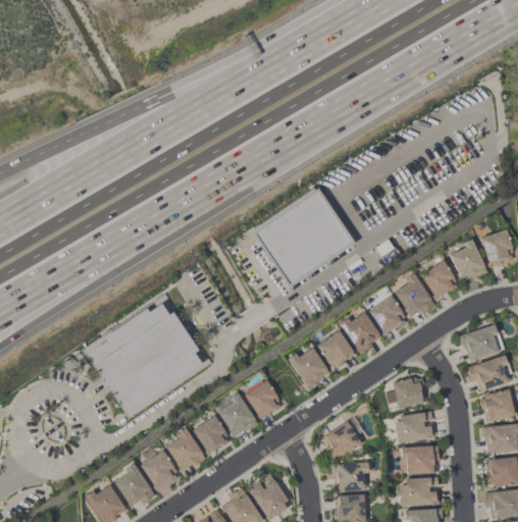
[(355,244),(290,289),(252,232),(318,189),(355,244)]
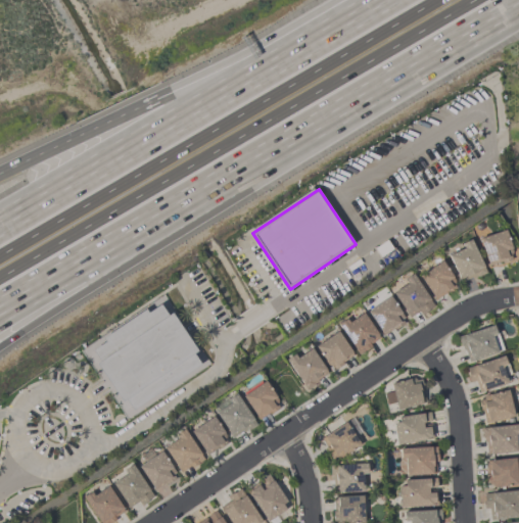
[(491,266),(482,238),(508,230),(515,250),(515,251),(515,253),(513,255),(515,259),(505,263),(505,262),(491,266)]
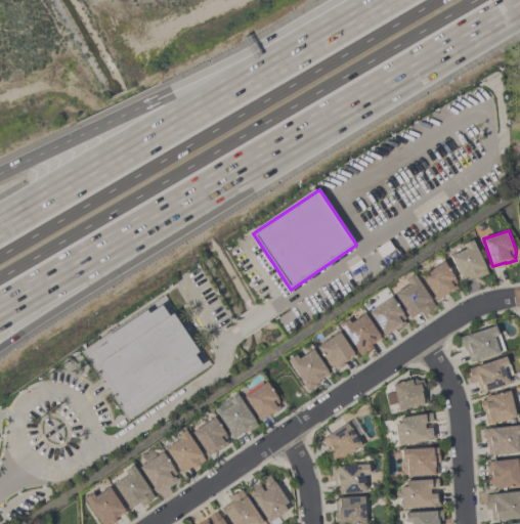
[(490,273),(481,277),(480,275),(465,282),(451,256),(467,249),(465,244),(474,239),(490,273)]
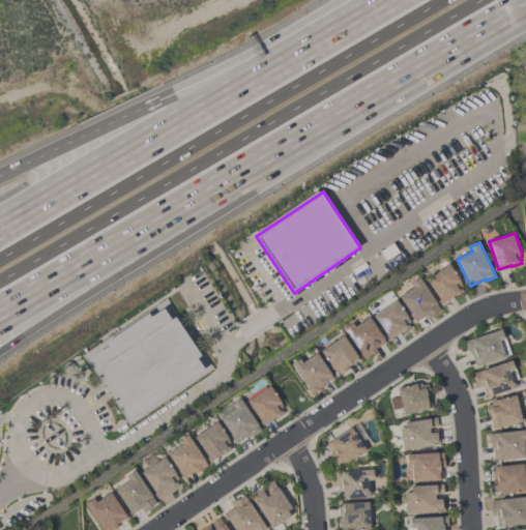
[(384,252),(390,261),(402,254),(396,244),(384,252)]
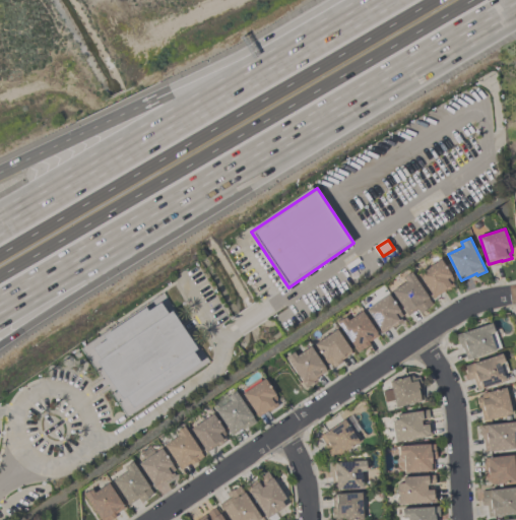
[(442,259),(454,278),(455,279),(455,280),(454,281),(453,282),(456,286),(448,290),(435,299),(418,274),(442,259)]
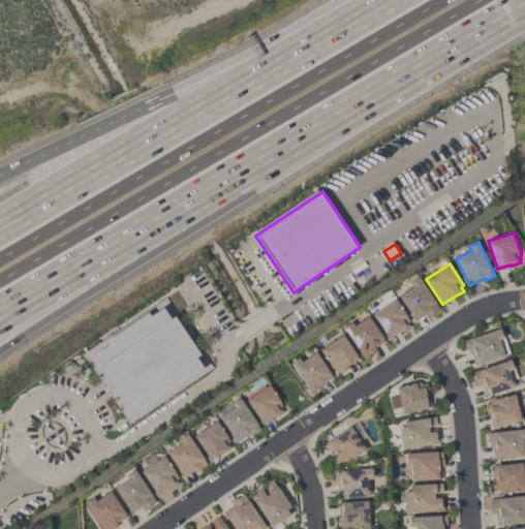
[(399,297),(414,286),(411,282),(420,277),(441,309),(432,315),(433,316),(429,318),(427,314),(417,321),(399,297)]
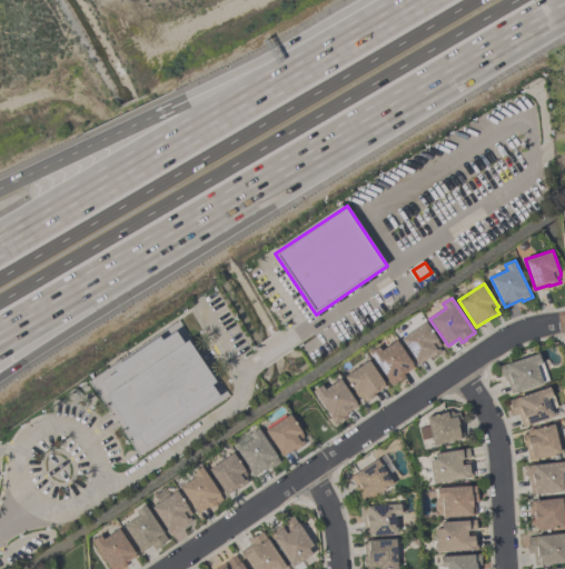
[(182,320),(201,348),(199,349),(212,370),(215,368),(233,395),(142,456),(91,381),(111,368),(108,363),(127,351),(130,356),(182,320)]
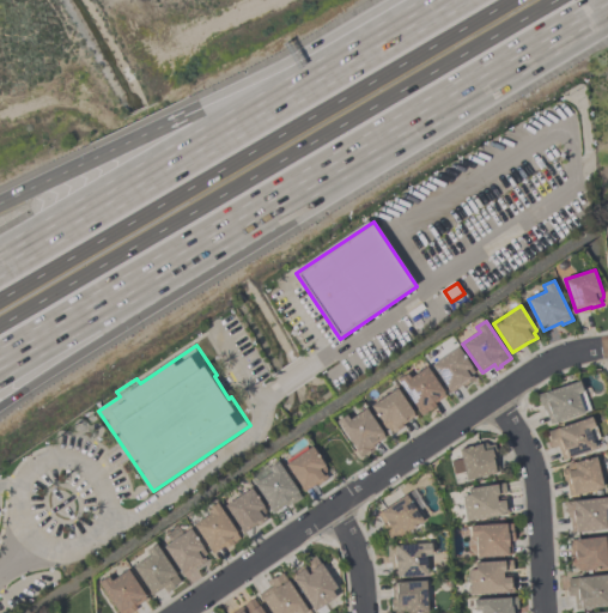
[(460,347),(476,372),(474,374),(476,378),(466,386),(464,384),(453,393),(450,389),(449,390),(433,364),(460,347)]
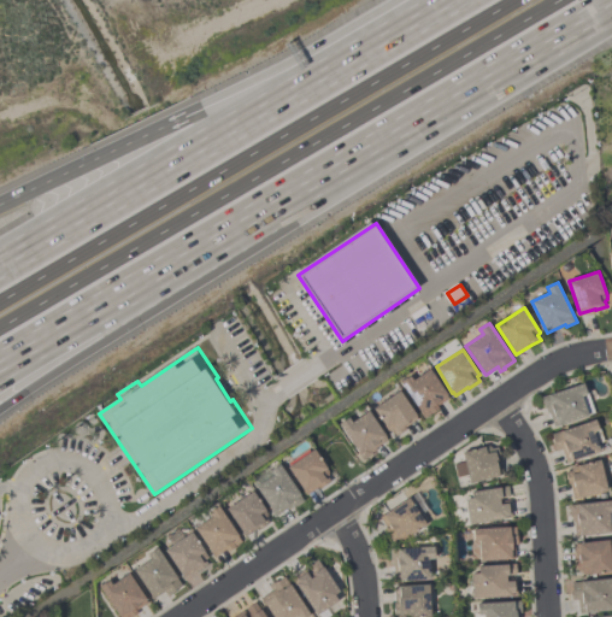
[(401,382),(411,376),(415,380),(431,369),(451,398),(439,406),(441,409),(434,413),(433,413),(425,418),(401,382)]
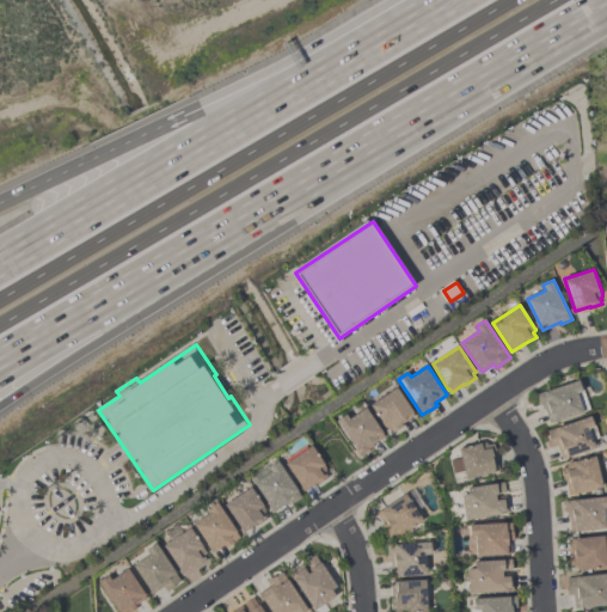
[(552,424),(547,409),(545,410),(544,405),(543,405),(538,395),(578,379),(583,391),(584,390),(592,409),(584,411),(584,412),(552,424)]
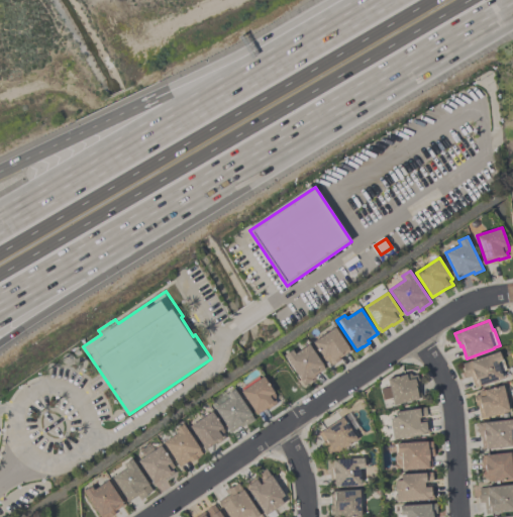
[(313,342),(336,327),(352,350),(341,358),(341,359),(333,366),(328,358),(325,360),(313,342)]
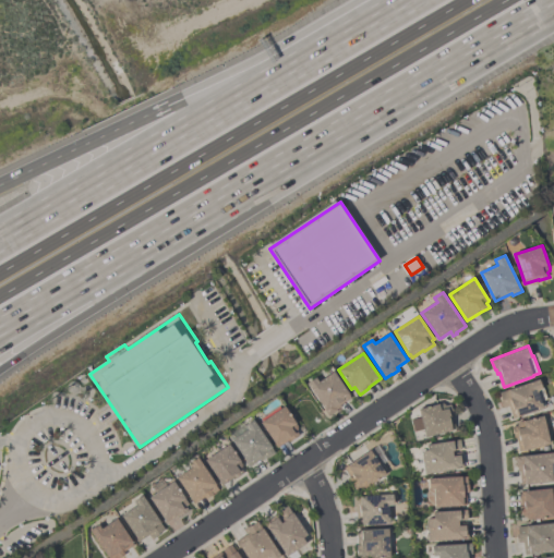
[(308,384),(316,377),(320,381),(335,372),(350,395),(344,399),(344,400),(334,407),(333,405),(326,411),(308,384)]
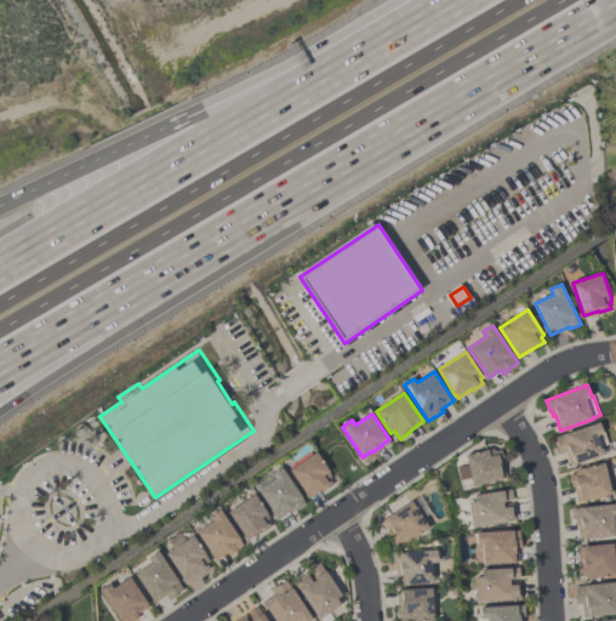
[(571,465),(568,451),(562,454),(557,437),(600,422),(604,432),(606,431),(610,444),(603,446),(605,455),(571,465)]
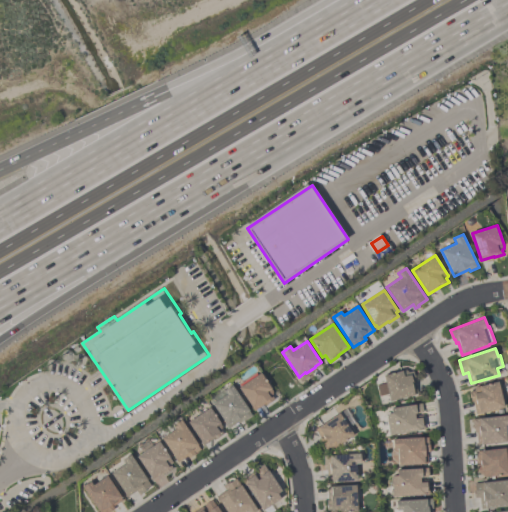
[(418,394),(391,401),(389,394),(382,396),(379,385),(386,383),(385,376),(404,371),(406,370),(407,370),(409,371),(410,372),(414,370),(417,380),(414,380),(418,394)]
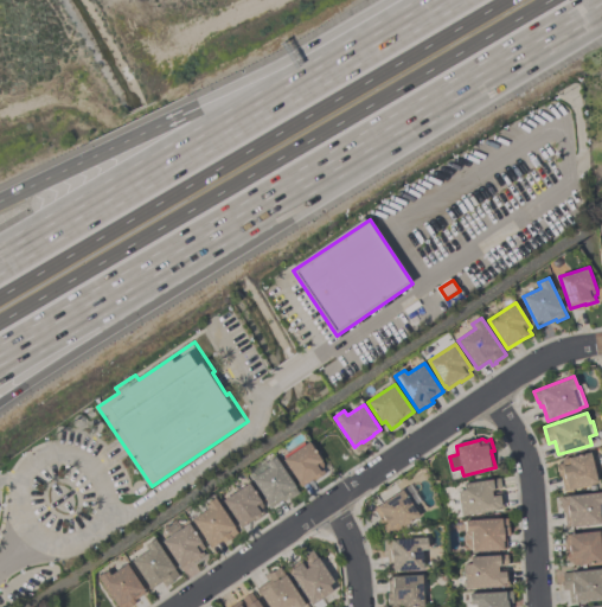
[(327,473),(318,480),(316,479),(312,483),(309,479),(301,484),(285,459),(311,441),(325,462),(326,464),(326,466),(325,467),(324,468),(327,473)]
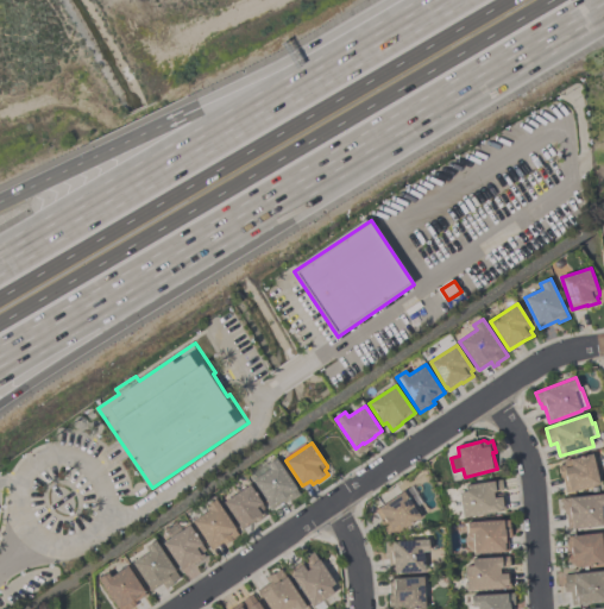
[(568,493),(565,477),(562,477),(559,466),(565,464),(565,463),(566,462),(568,459),(571,459),(593,453),(602,485),(572,493),(571,491),(568,493)]
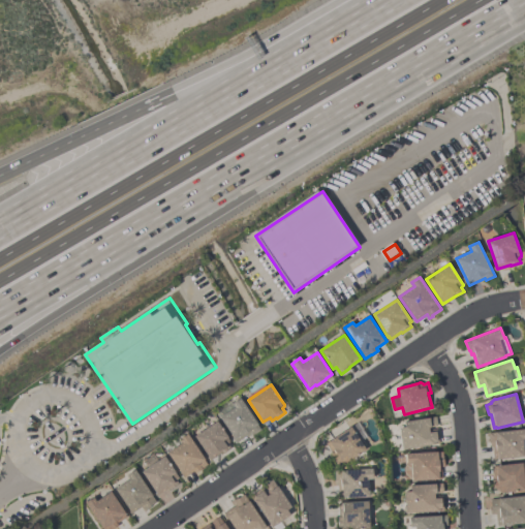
[(263,430),(254,435),(253,434),(249,436),(248,435),(238,442),(218,413),(241,398),(263,430)]
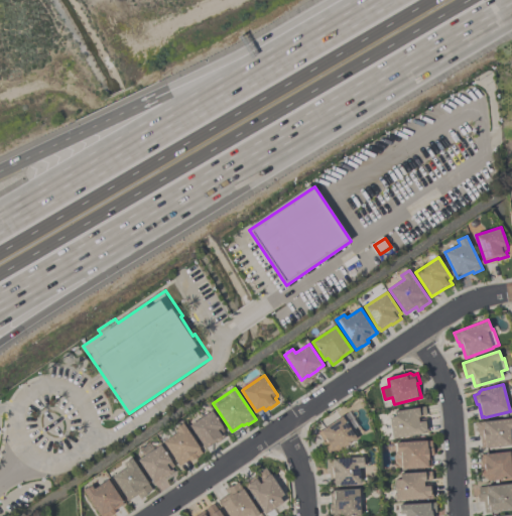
[(430,432),(394,438),(391,417),(396,416),(395,411),(426,406),(428,415),(422,416),(422,418),(428,417),(430,432)]
